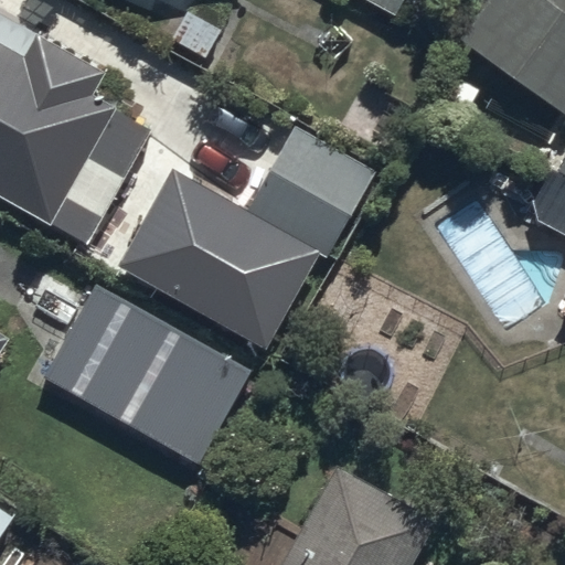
[(364,0),(396,18),(405,0),(364,0)]
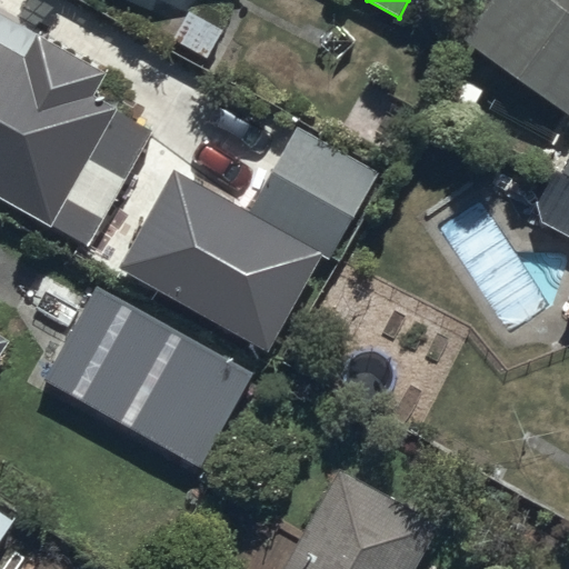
[(568,0),(487,0),(488,0),(461,40),(568,112),(568,0)]
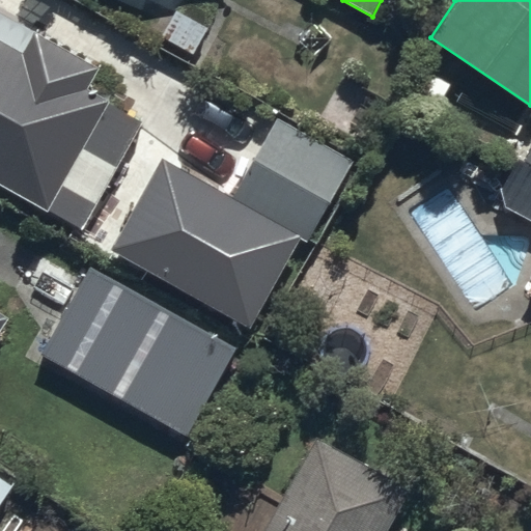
[(0,187),(47,213),(110,100),(90,89),(101,71),(31,32),(20,52),(0,40),(0,187)]
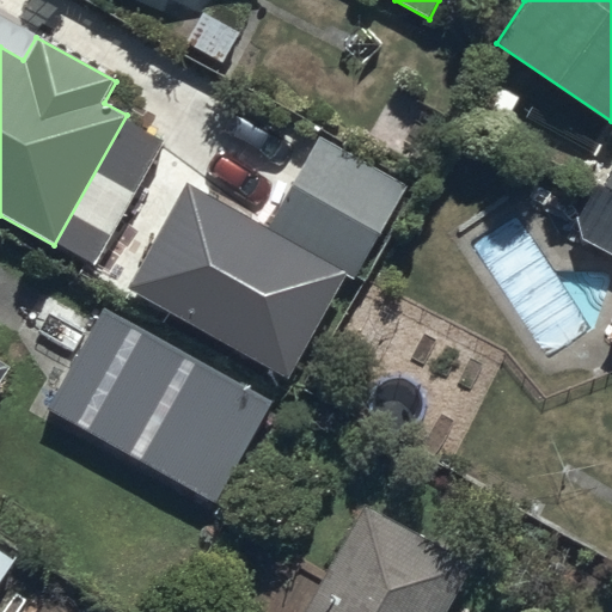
[(268,228),(188,184),(128,288),(288,378),(347,274),(355,279),(407,187),(319,138),(268,228)]
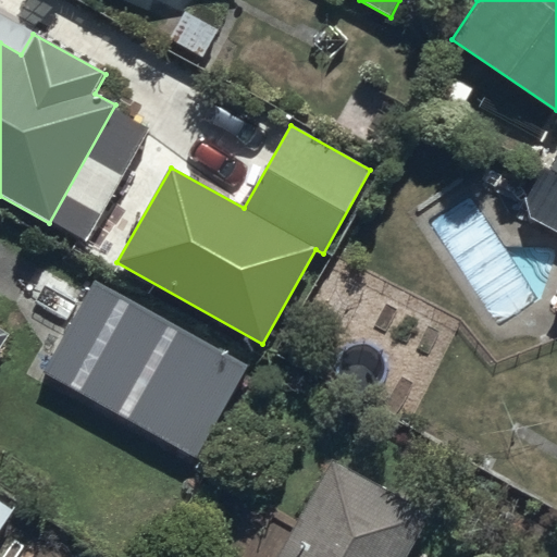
[(248,367),(95,282),(42,376),(196,460),(248,367)]
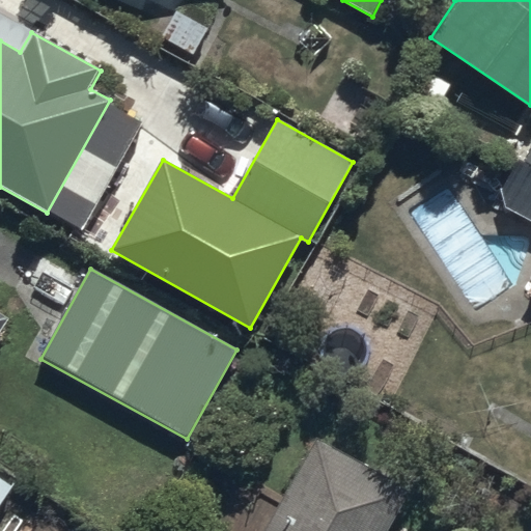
[(388,530),(408,496),(312,443),(262,530),(388,530)]
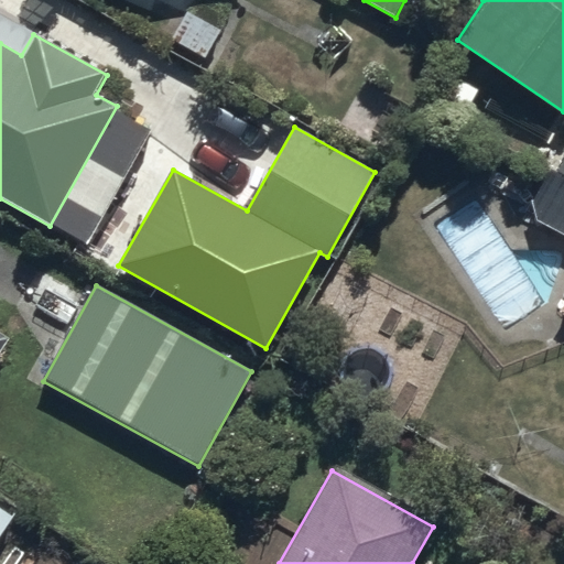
[(0,533),(10,519),(0,511),(0,533)]
